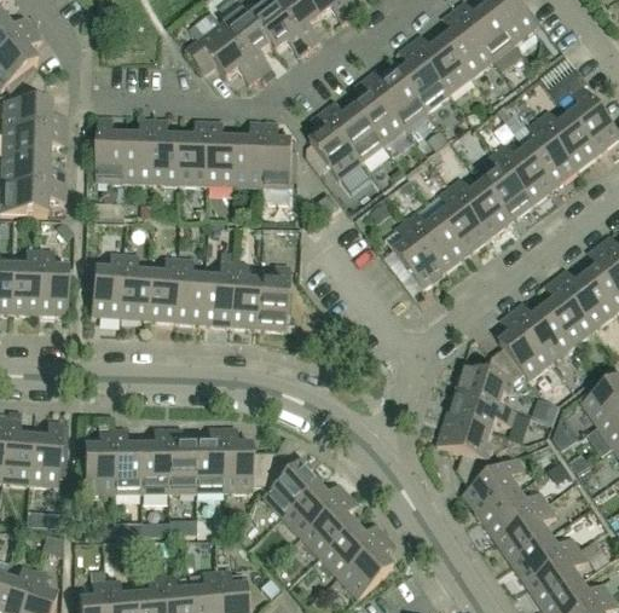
[(209,0),(206,3),(214,13),(230,0),(209,0)]
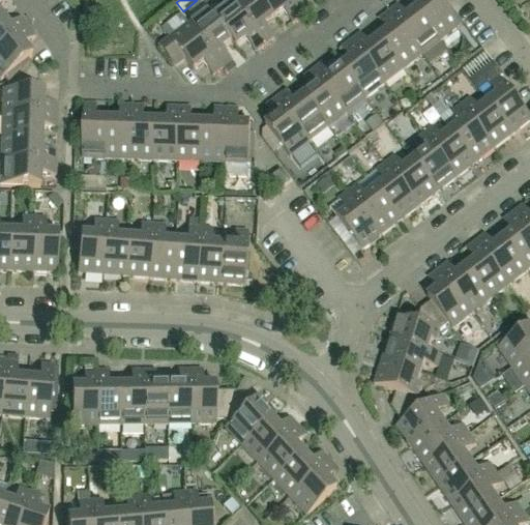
[(265,41),(233,0),(228,0),(213,11),(233,38),(232,39),(236,45),(246,37),(256,49),(265,41)]
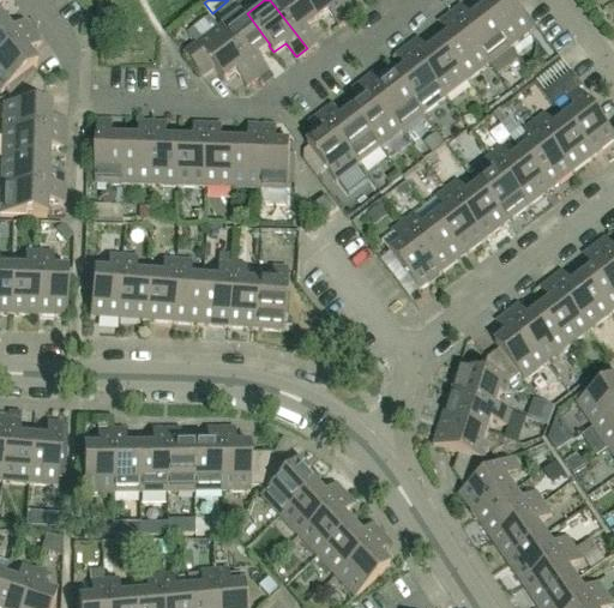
[(318,18),(305,0),(270,0),(307,48),(318,40),(307,26),(318,18)]
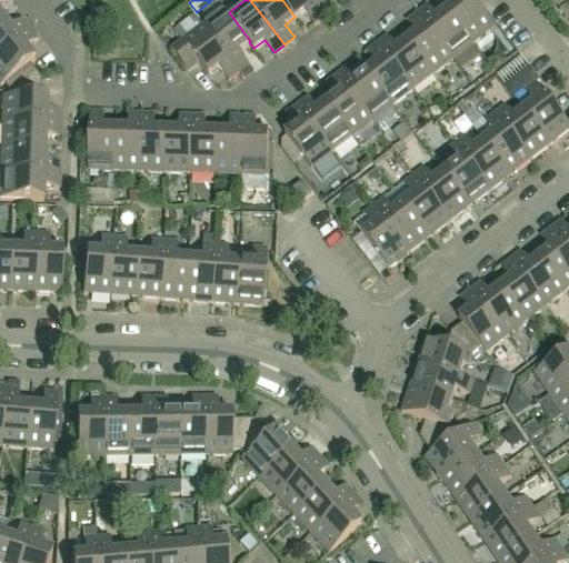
[(325,13),(313,0),(282,0),(295,17),(305,9),(315,21),(325,13)]
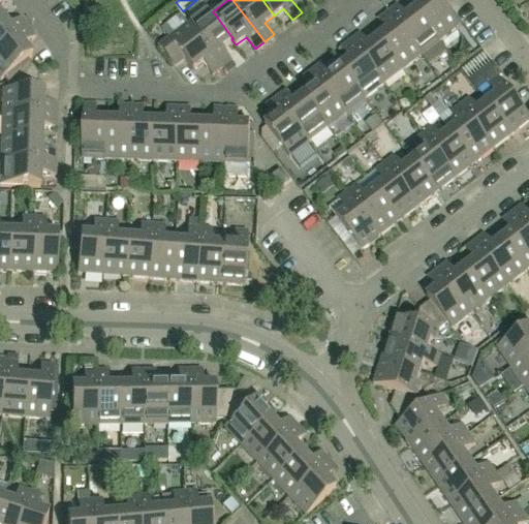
[(291,0),(302,12),(311,5),(307,0),(291,0)]
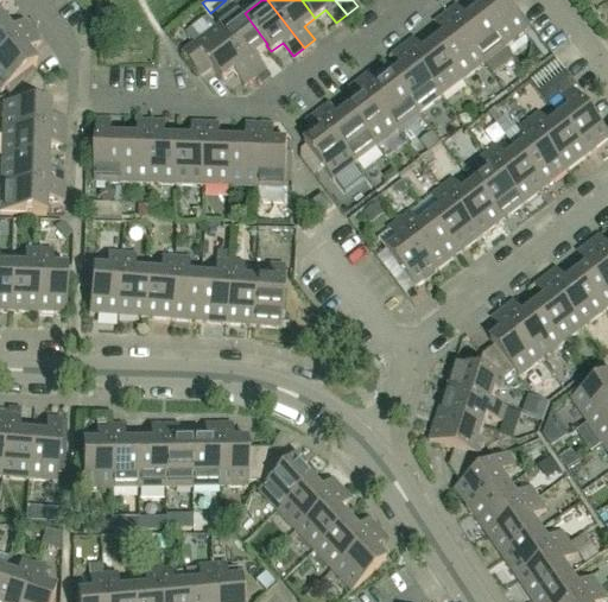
[(529,26),(507,0),(487,0),(477,7),(506,44),(529,26)]
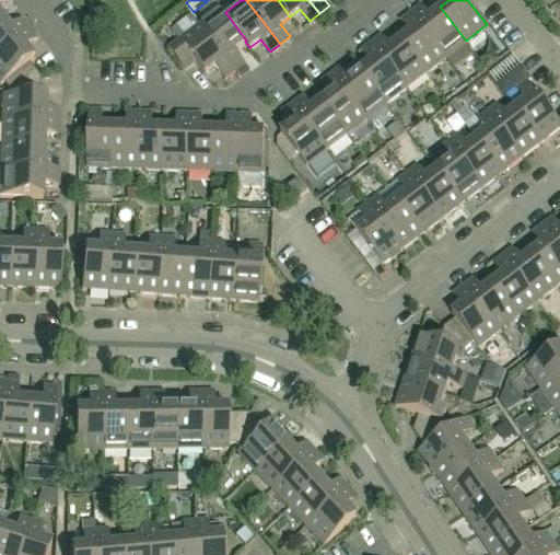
[(466,41),(440,7),(430,14),(421,1),(410,9),(446,56),(466,41)]
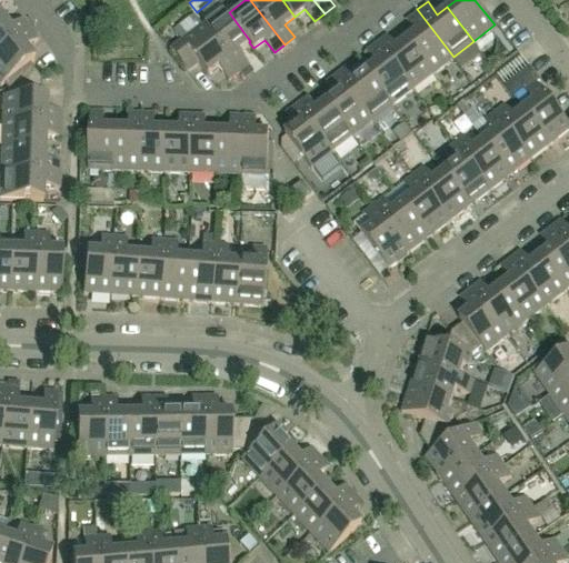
[(250,41),(229,12),(223,6),(202,22),(239,69),(249,61),(240,49),(249,42),(250,41)]
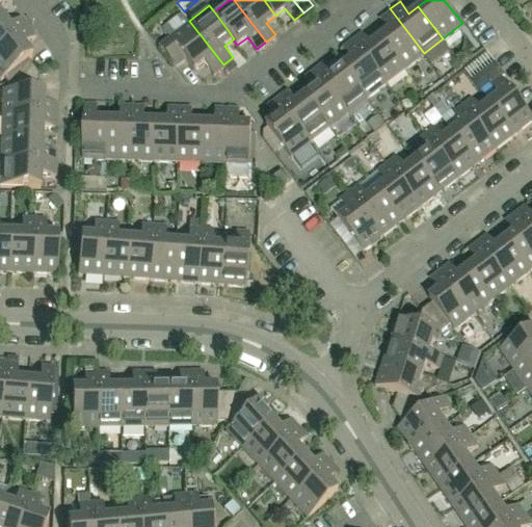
[(424,53),(390,8),(380,16),(390,28),(380,34),(405,68),(424,53)]
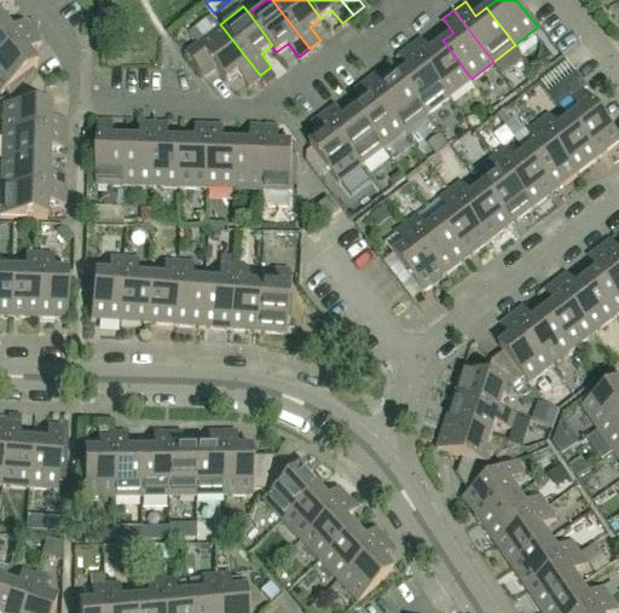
[(260,75),(220,24),(210,13),(190,30),(198,41),(186,51),(203,74),(215,64),(227,79),(238,70),(249,84),(260,75)]
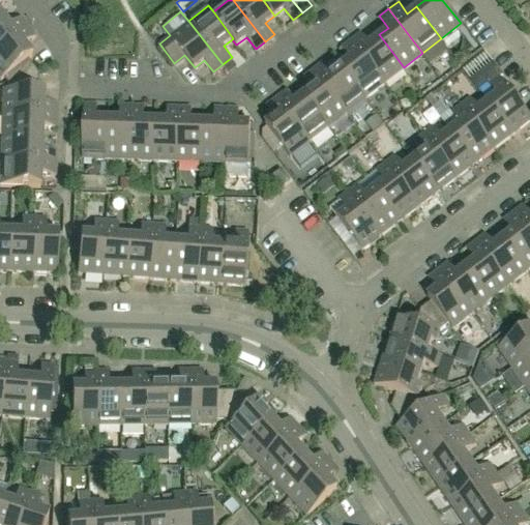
[(0,45),(28,24),(21,15),(9,23),(2,13),(0,15),(0,45)]
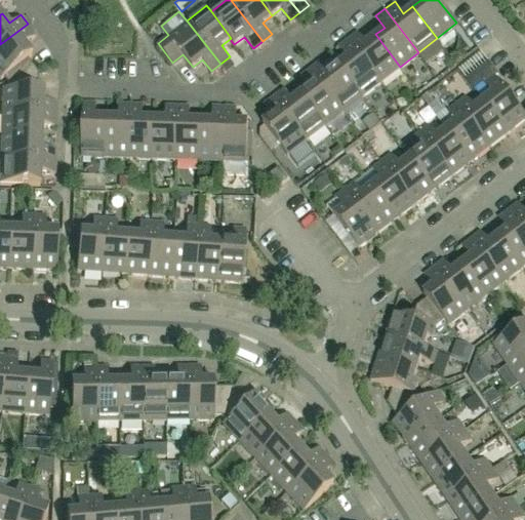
[(37,69),(27,55),(31,51),(24,42),(35,33),(28,24),(0,44),(0,75),(3,74),(5,80),(37,69)]
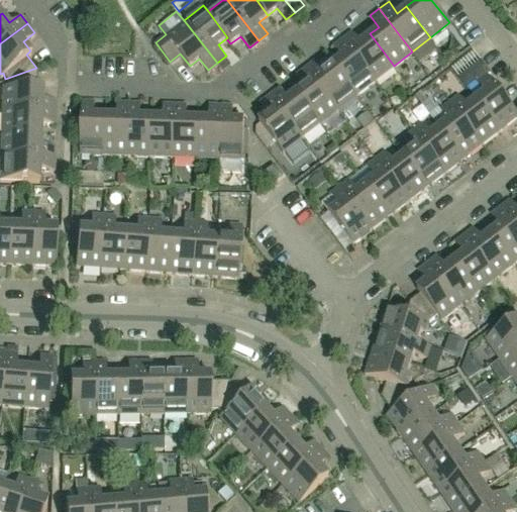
[(394,66),(370,33),(360,40),(351,29),(342,36),(376,79),(394,66)]
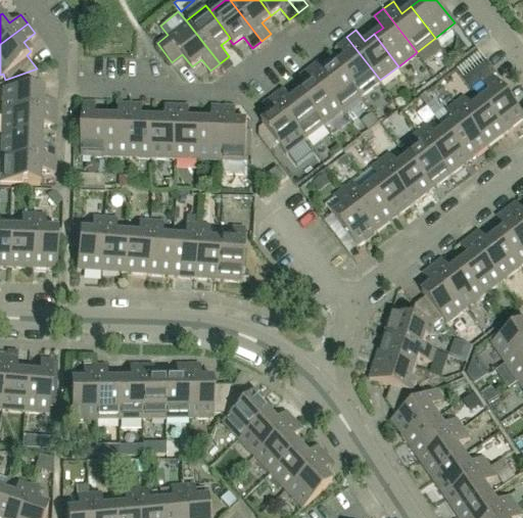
[(380,80),(346,37),(337,44),(346,55),(336,62),(361,94),(380,80)]
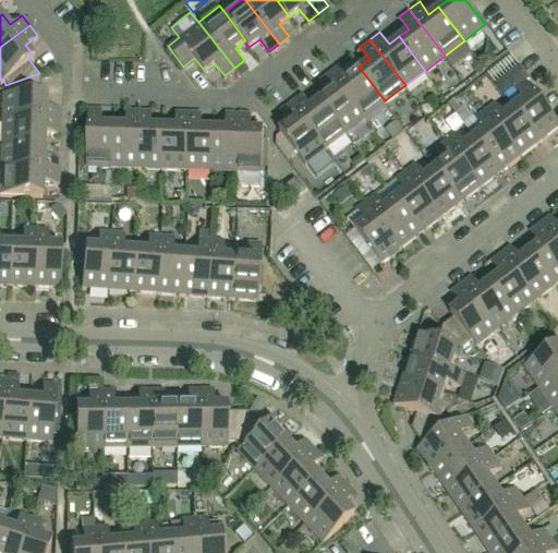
[(385,100),(359,67),(350,74),(340,62),(330,70),(365,116),(385,100)]
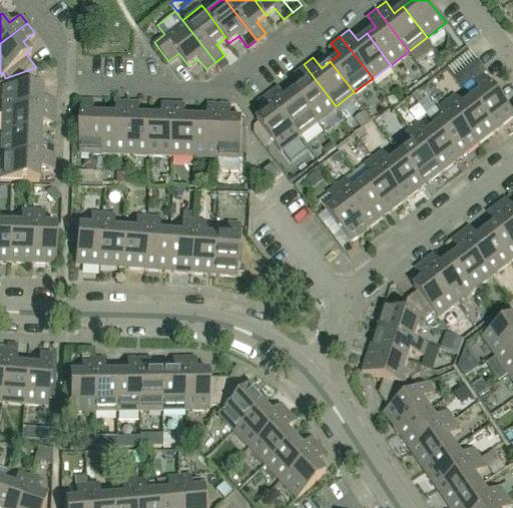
[(336,106),(304,64),(295,71),(303,82),(294,89),(318,120),(336,106)]
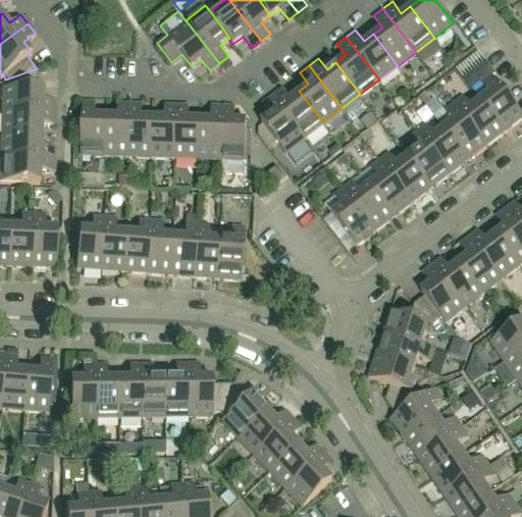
[(42,99),(43,87),(37,86),(37,68),(5,80),(7,85),(3,85),(2,109),(56,111),(56,99),(42,99)]
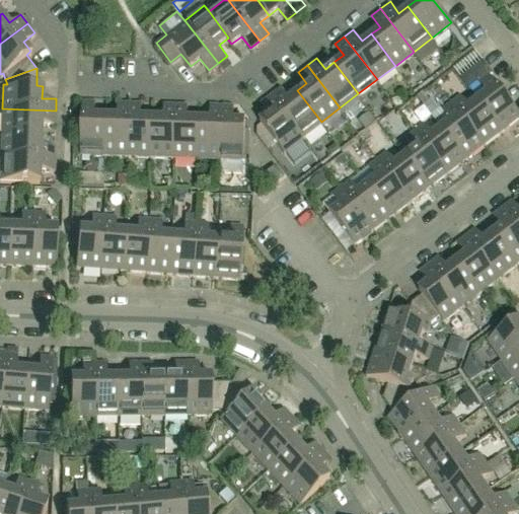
[(488,90),(477,97),(502,129),(518,116),(518,112),(490,73),(479,80),(488,90)]
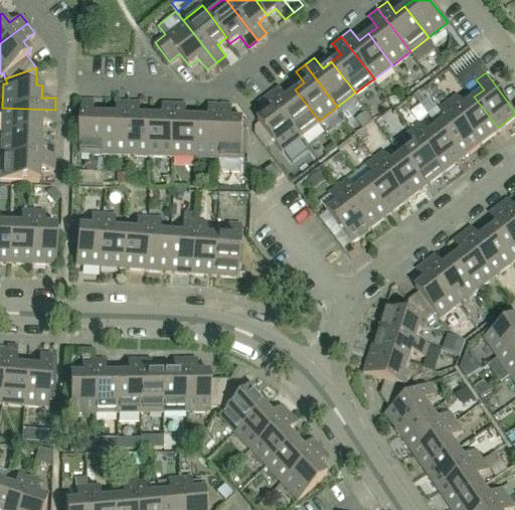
[(319,121),(295,90),(286,97),(278,86),(269,93),(301,135),(319,121)]
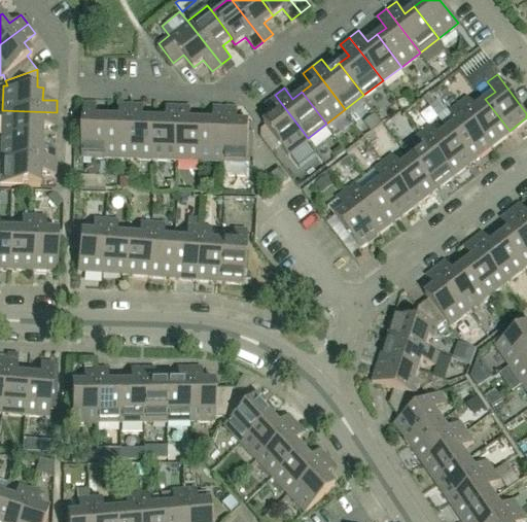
[(308,138),(275,95),(266,102),(274,113),(264,122),(266,123),(280,142),(288,153),(308,138)]
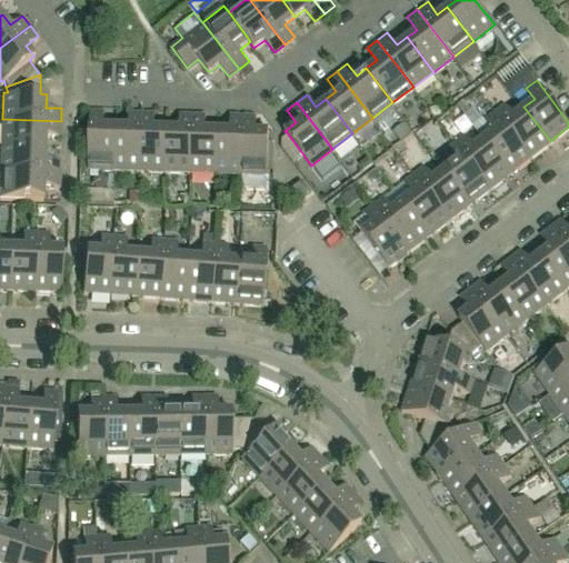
[(550,141),(523,107),(515,114),(505,102),(495,110),(530,157),(550,141)]
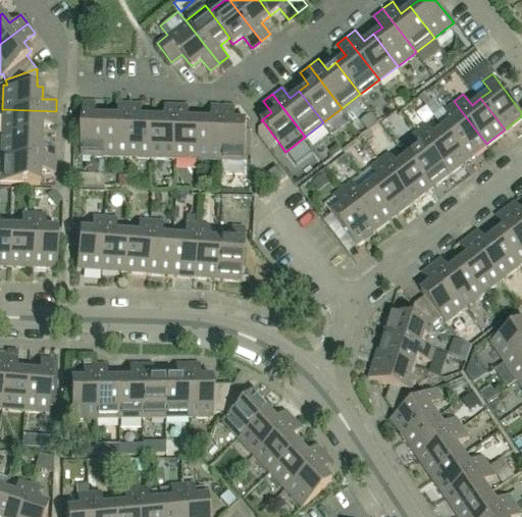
[(105,154),(106,114),(95,114),(96,100),(83,99),(82,142),(82,153),(105,154)]
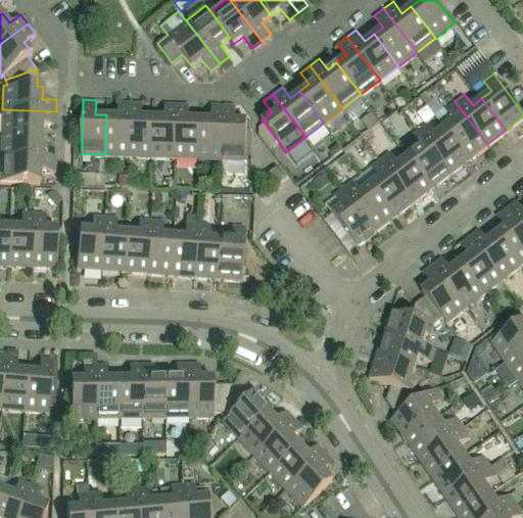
[(129,155),(131,101),(119,101),(119,115),(106,114),(105,154),(129,155)]
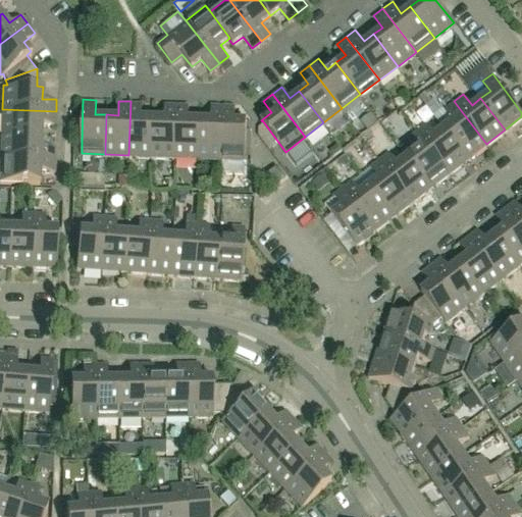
[(152,156),(153,116),(142,115),(142,101),(131,101),(128,155),(152,156)]
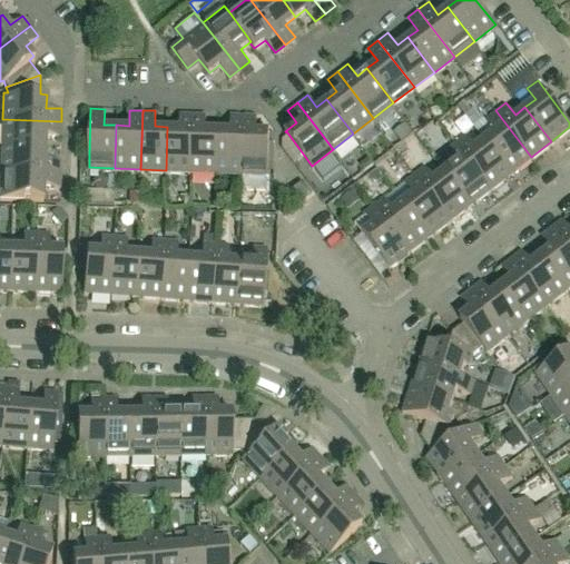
[(531,157),(495,110),(485,118),(494,130),(484,138),(511,172),(531,157)]
